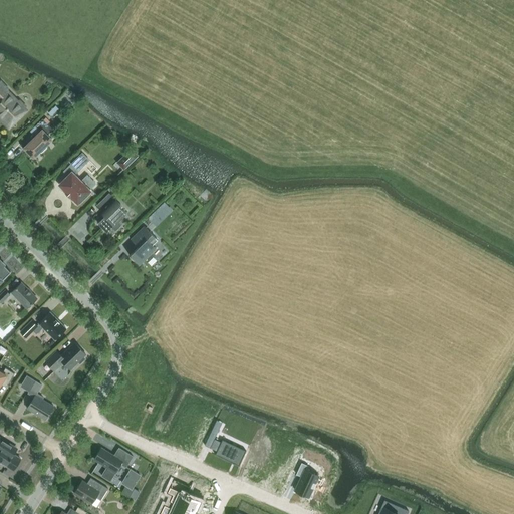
[(0,118),(9,127),(26,110),(24,108),(25,107),(19,101),(18,102),(6,90),(7,89),(0,82),(0,81),(0,118)]
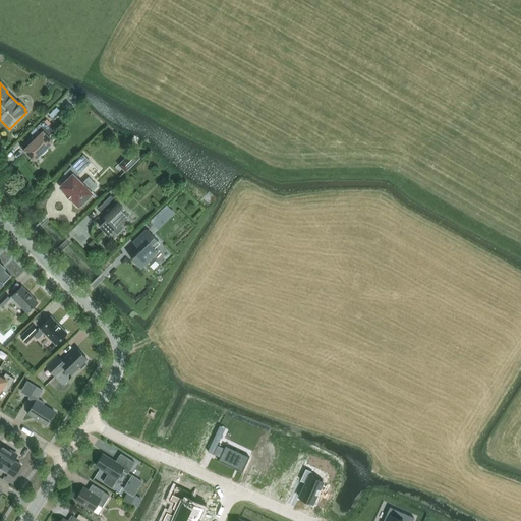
[(24,150),(34,160),(41,153),(42,155),(47,150),(46,148),(52,141),(48,137),(54,131),(43,120),(36,128),(41,133),(24,150)]
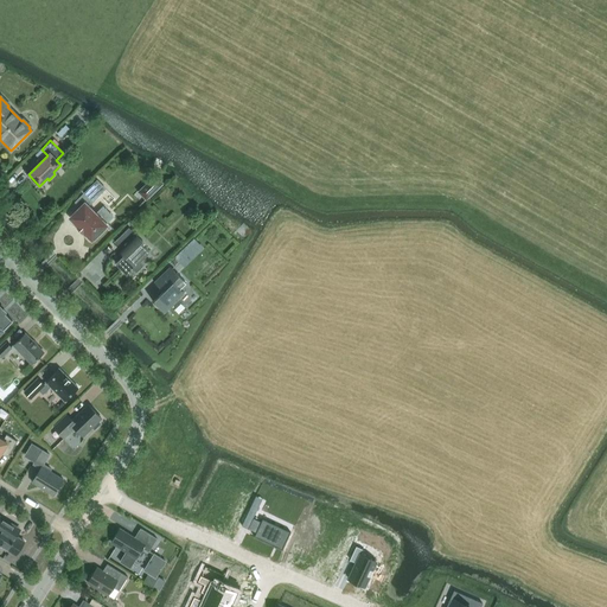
[(139,192),(146,200),(163,184),(155,176),(139,192)]
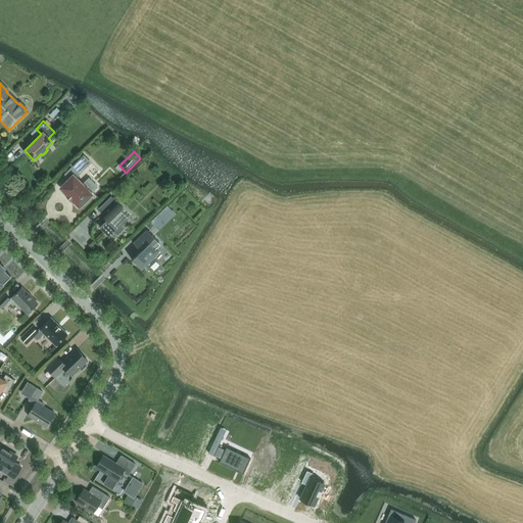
[(88,178),(81,185),(75,178),(91,162),(84,155),(64,175),(69,179),(61,188),(79,206),(83,202),(84,204),(91,197),(89,196),(91,194),(90,194),(97,187),(88,178)]
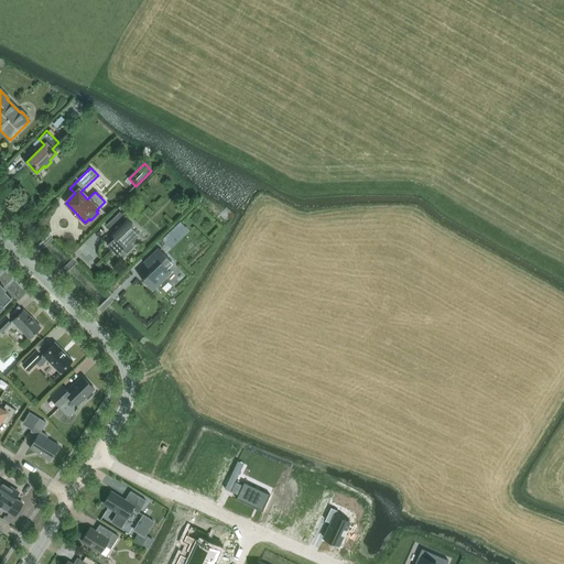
[(107,245),(118,256),(123,250),(127,253),(132,248),(129,245),(139,235),(130,227),(132,225),(120,212),(106,225),(111,230),(109,231),(115,237),(107,245)]
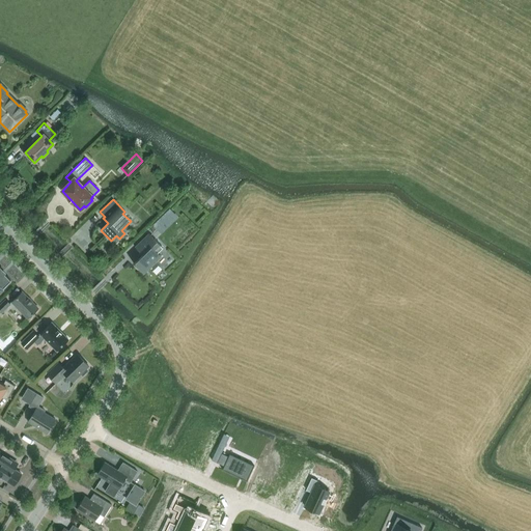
[(162,217),(170,225),(177,218),(169,210),(162,217)]
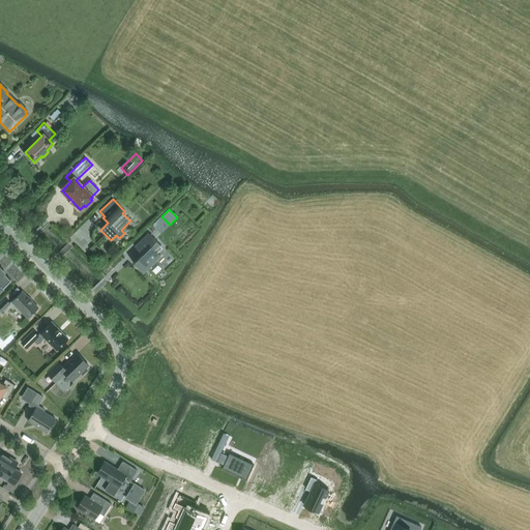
[(134,263),(143,273),(149,267),(152,270),(157,265),(154,262),(160,256),(157,253),(163,247),(148,233),(135,246),(142,255),(134,263)]
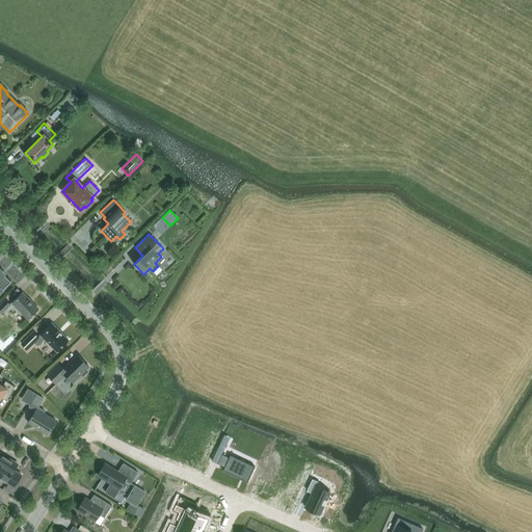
[(0,291),(10,281),(0,269),(0,291)]
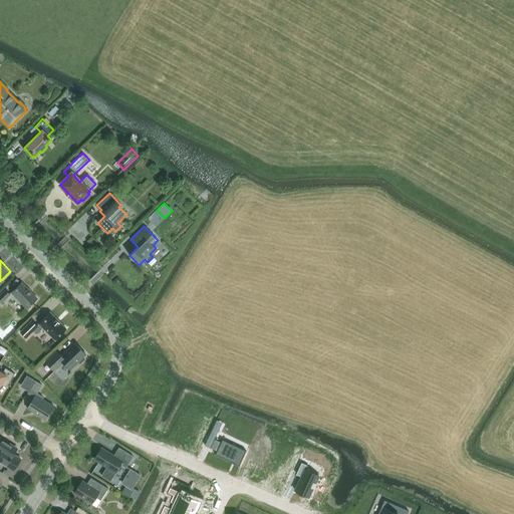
[(37,298),(21,282),(11,292),(27,308),(37,298)]
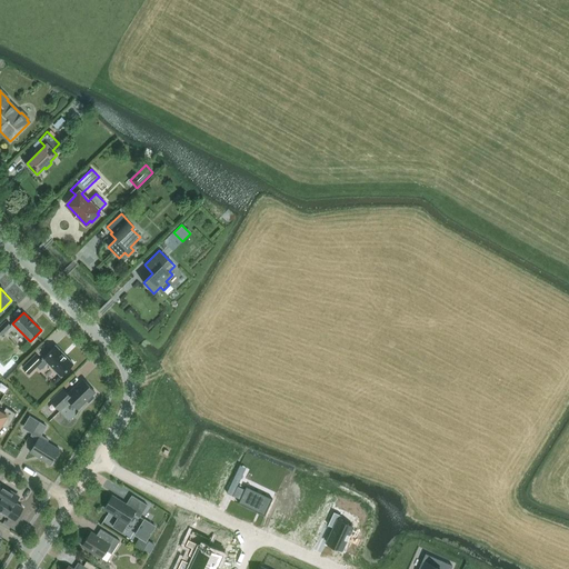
[(11,326),(6,320),(0,325),(0,335),(1,336),(11,326)]
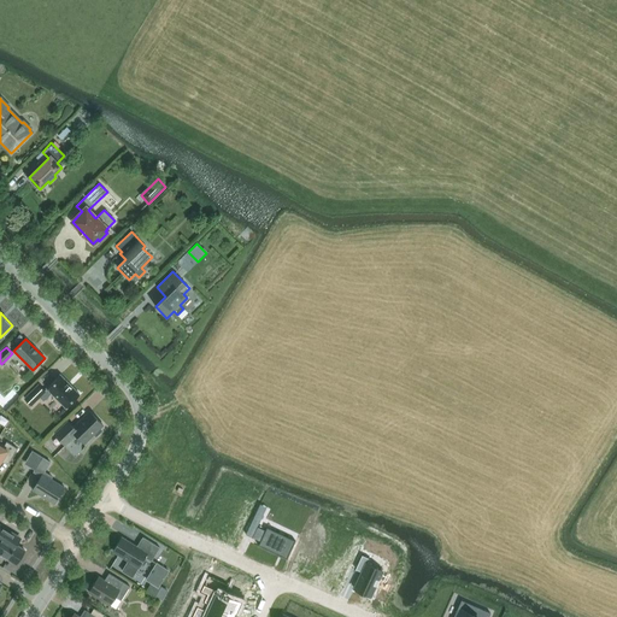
[(52,393),(65,407),(80,394),(60,375),(47,388),(45,391),(39,385),(24,398),(31,405),(40,397),(43,401),(52,393)]
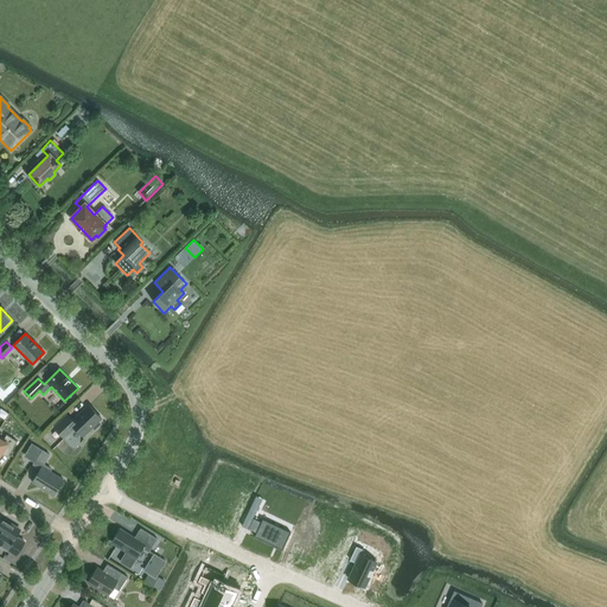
[(98,421),(101,419),(88,406),(72,421),(66,415),(53,427),(64,438),(75,428),(83,436),(93,427),(95,429),(100,423),(98,421)]
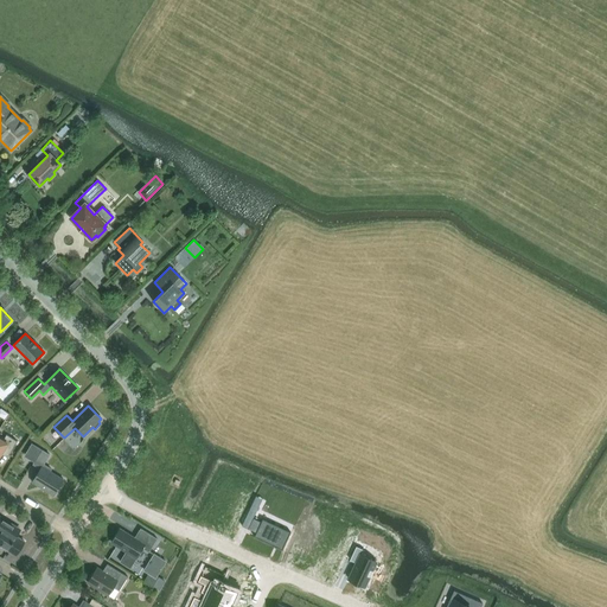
[(0,455),(2,452),(8,455),(8,457),(17,441),(6,434),(2,440),(0,439),(0,455)]
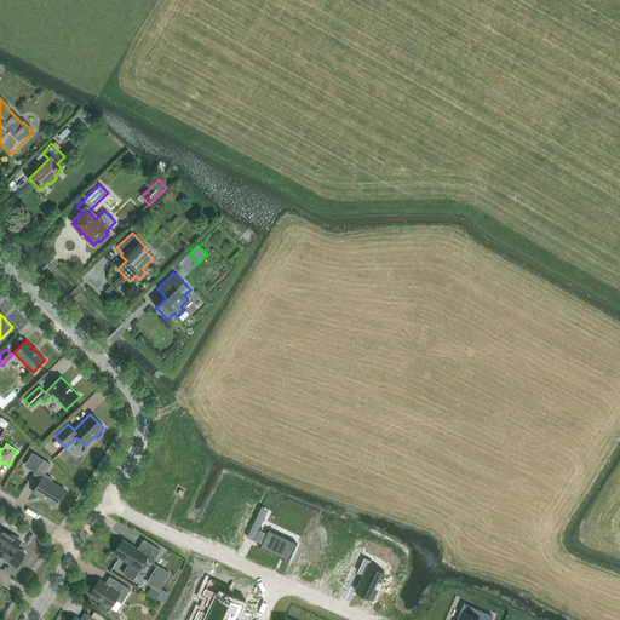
[(50,465),(42,460),(34,474),(41,478),(33,493),(55,506),(64,489),(51,481),(52,478),(45,474),(50,465)]
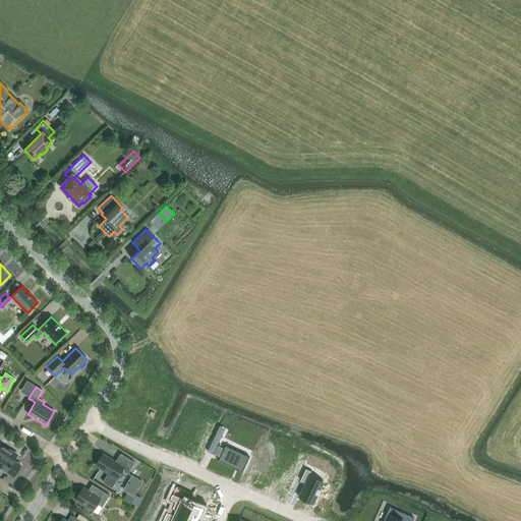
[(0,443),(0,457),(0,458),(0,468),(13,477),(21,465),(14,461),(17,455),(0,443)]
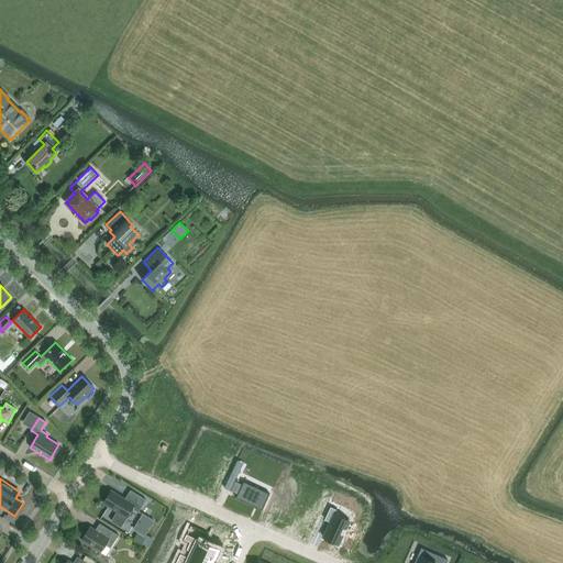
[(235,498),(253,506),(253,507),(257,509),(258,508),(262,510),(269,494),(243,482),(242,484),(234,481),(230,490),(238,494),(235,498)]
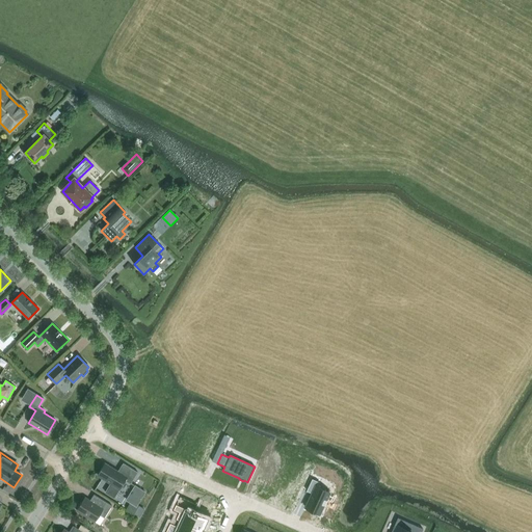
[(124,463),(120,471),(118,472),(105,463),(98,475),(111,483),(105,493),(113,498),(125,480),(130,484),(137,473),(124,463)]
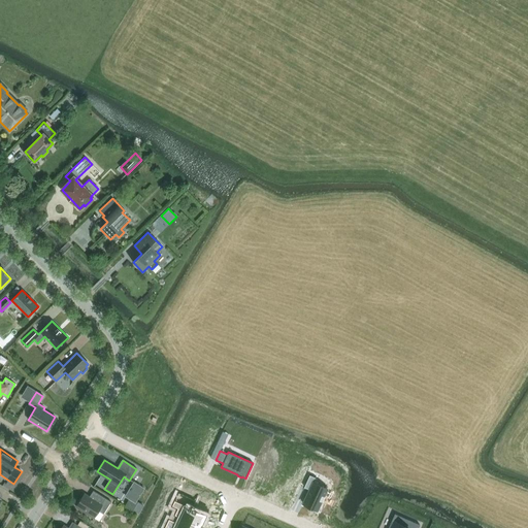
[(309,489),(303,503),(317,509),(321,501),(318,499),(321,494),(324,496),(327,489),(314,483),(317,477),(309,474),(304,487),(309,489)]
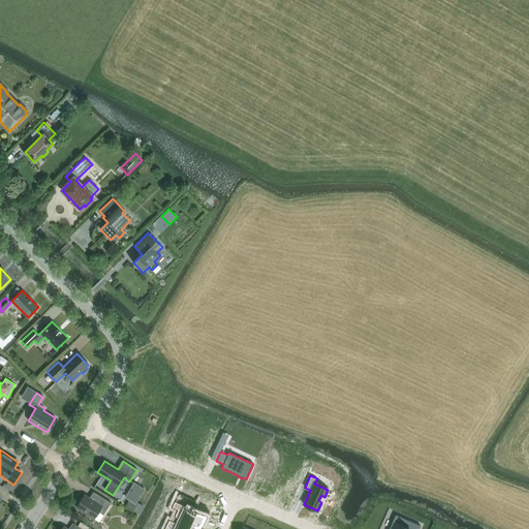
[(130,499),(125,506),(133,511),(138,503),(136,502),(145,490),(134,484),(126,497),(130,499)]
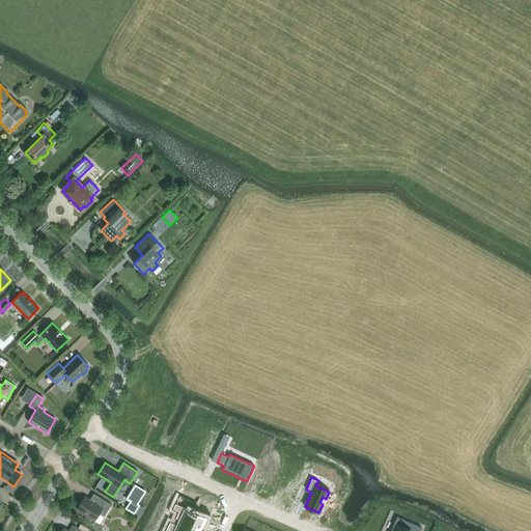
[(104,518),(112,505),(93,494),(89,500),(85,497),(77,509),(94,521),(99,513),(104,518)]
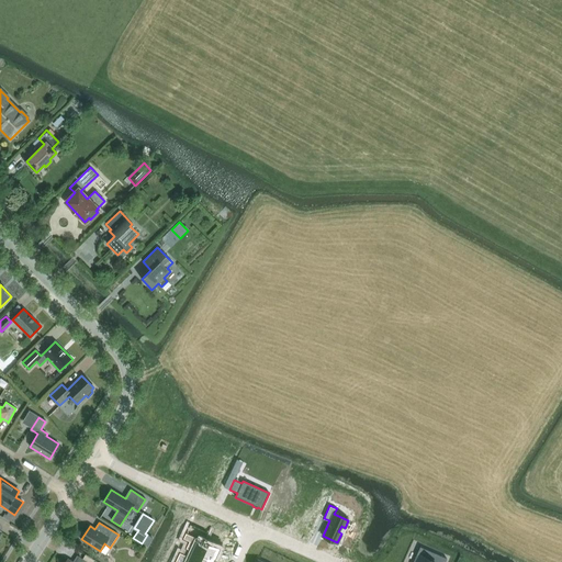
[(189,527),(183,539),(190,541),(187,548),(191,550),(213,560),(218,548),(202,540),(204,534),(189,527)]
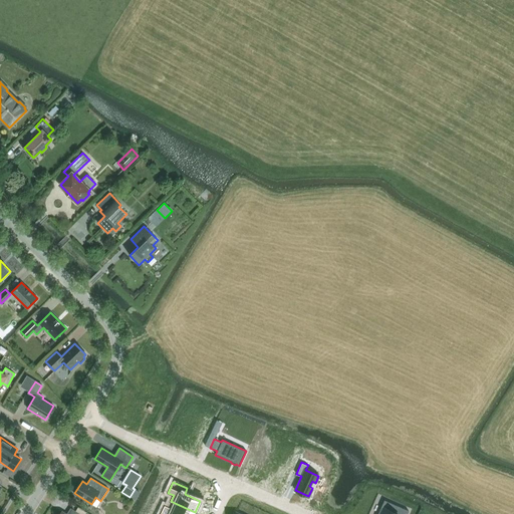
[(167,506),(165,511),(170,513),(193,513),(195,512),(175,503),(172,509),(167,506)]
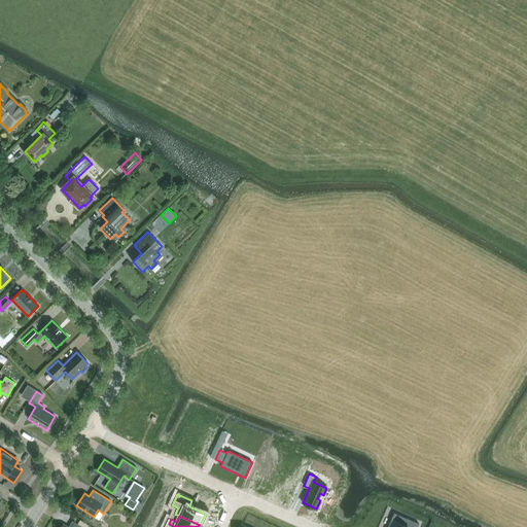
[(387,526),(417,526),(419,523),(402,516),(399,523),(391,519),(387,526)]
